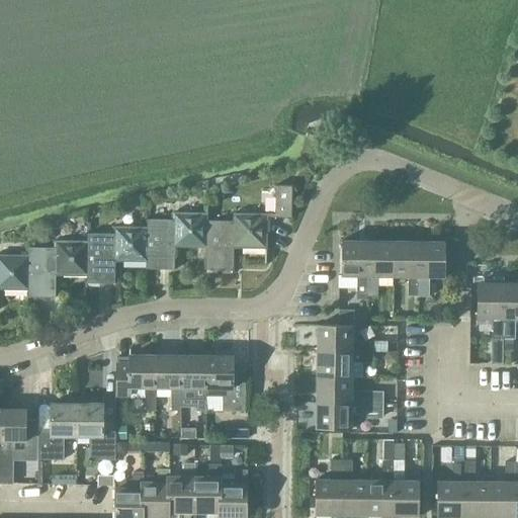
[(275,186),(275,219),(290,219),(291,186),(275,186)]
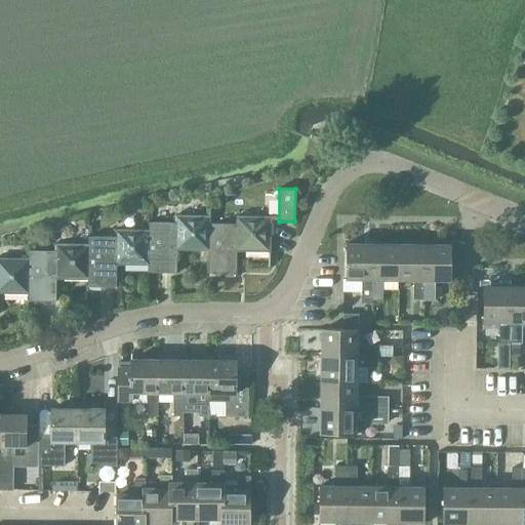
[(208,274),(209,274),(209,218),(177,217),(177,224),(150,223),(150,232),(149,232),(149,265),(149,274),(176,274),(176,250),(208,250),(208,274)]
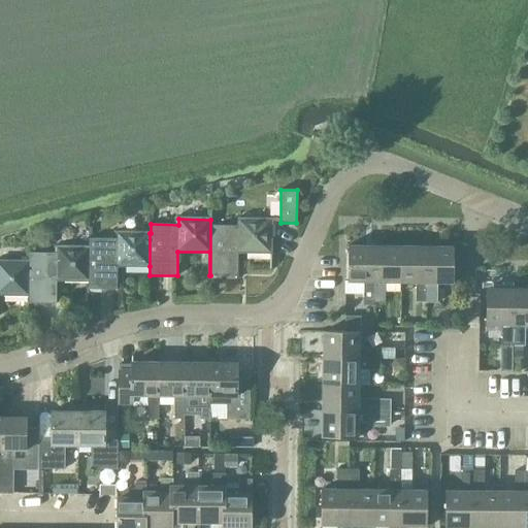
[(212,220),(210,220),(210,275),(238,275),(238,253),(271,253),(272,221),(238,220),(238,226),(211,226),(212,220)]
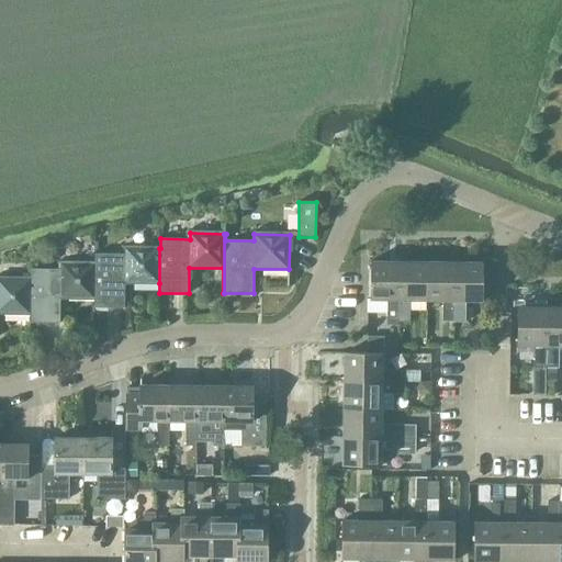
[(94,254),(94,263),(94,299),(94,307),(124,308),(124,283),(159,283),(159,248),(125,248),(125,255),(94,254)]
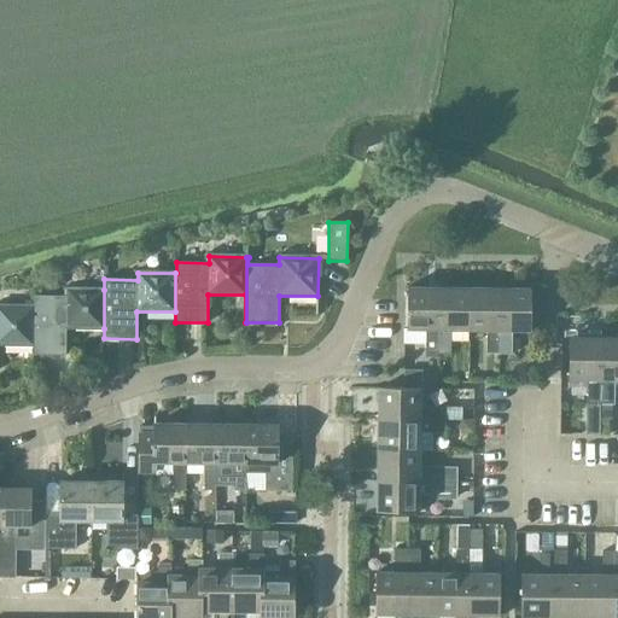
[(34,296),(34,307),(33,345),(33,355),(65,355),(65,328),(104,328),(104,290),(65,289),(65,297),(34,296)]
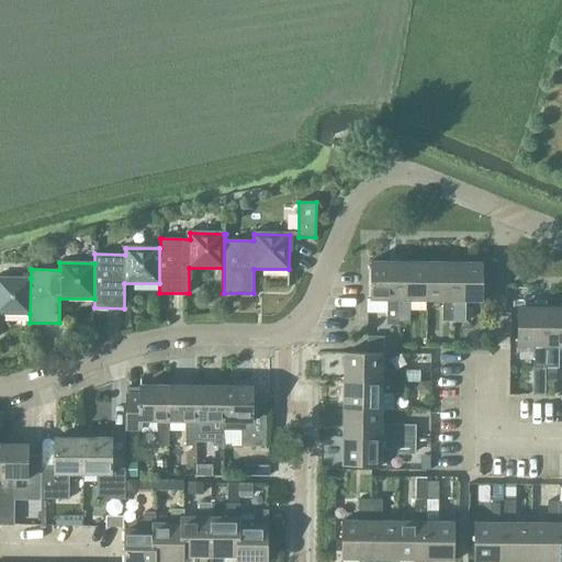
[(386,323),(398,323),(398,263),(371,263),(370,300),(386,300),(386,323)]
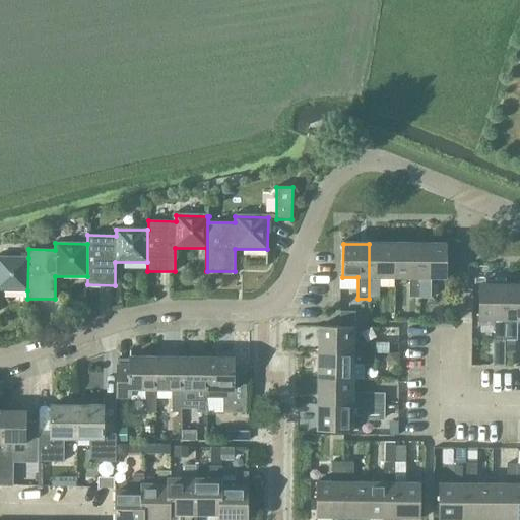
[(395,278),(395,244),(369,244),(369,299),(380,299),(380,278),(395,278)]
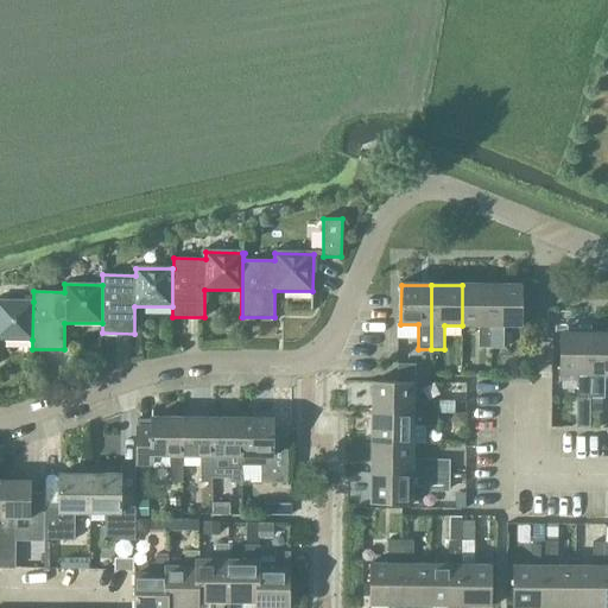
[(492,285),(462,285),(462,325),(479,325),(479,349),(492,349),(492,285)]
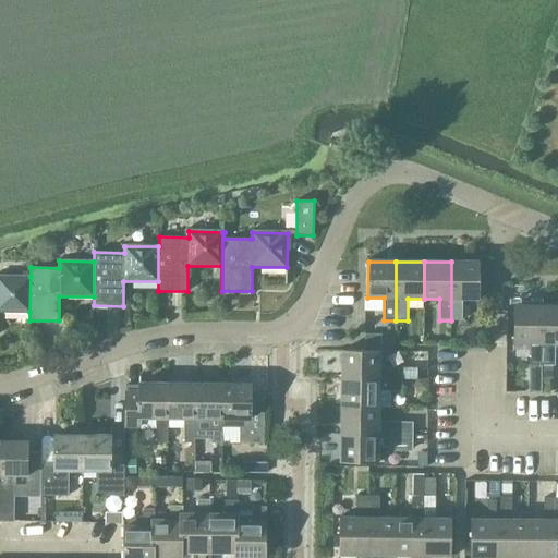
[(480,262),(451,262),(451,320),(463,322),(463,299),(480,299),(480,293),(488,293),(488,270),(480,270),(480,262)]
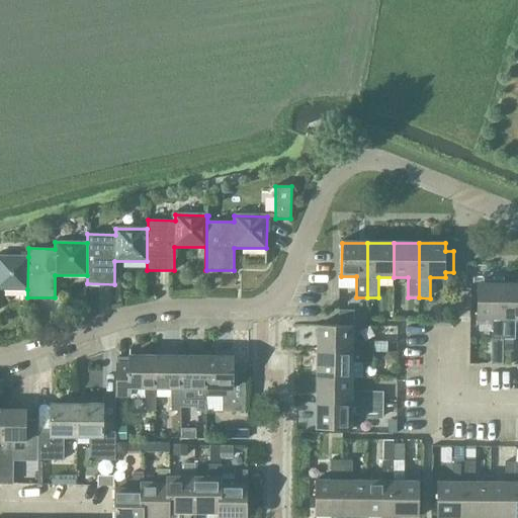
[(0,288),(27,289),(28,257),(0,256),(0,288)]
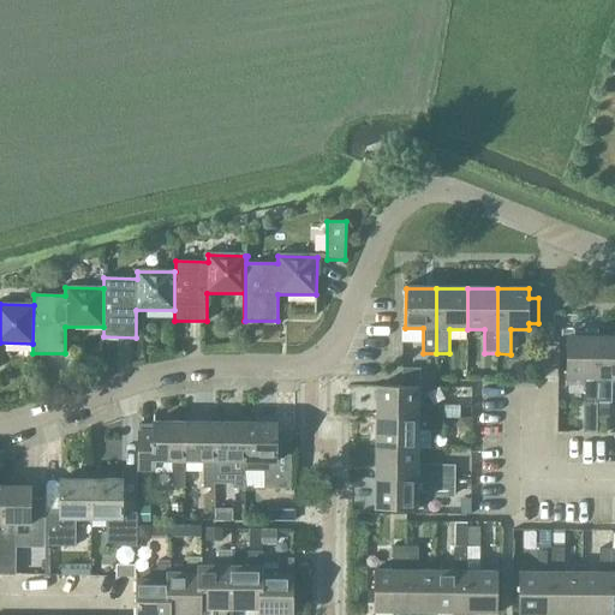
[(597,402),(597,338),(566,338),(566,378),(584,378),(584,402),(597,402)]
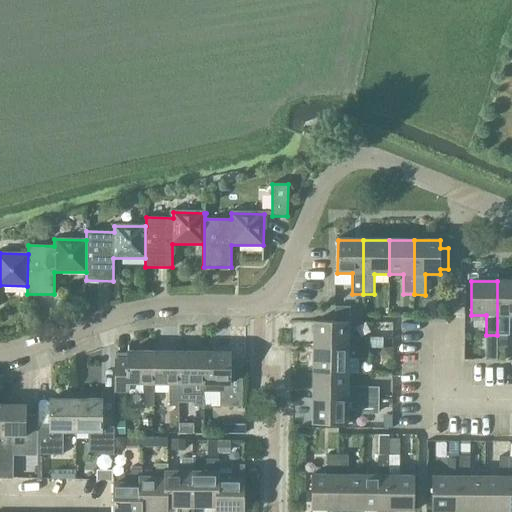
[(511,281),(497,281),(497,335),(497,348),(507,348),(508,316),(511,315),(511,281)]
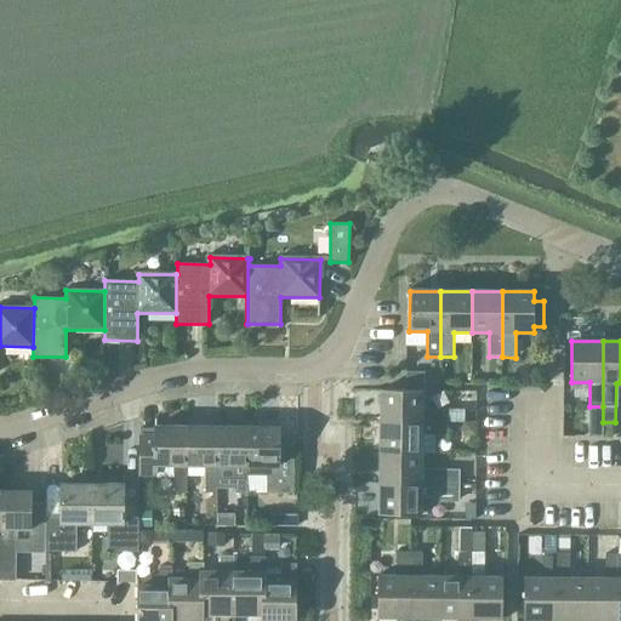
[(405,374),(405,391),(422,391),(422,374),(405,374)]
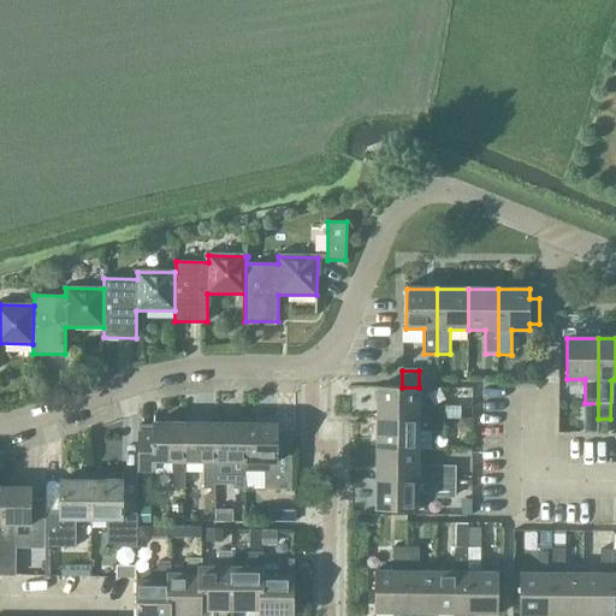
[(378,388),(378,419),(443,420),(443,407),(419,407),(419,388),(402,388),(378,388)]
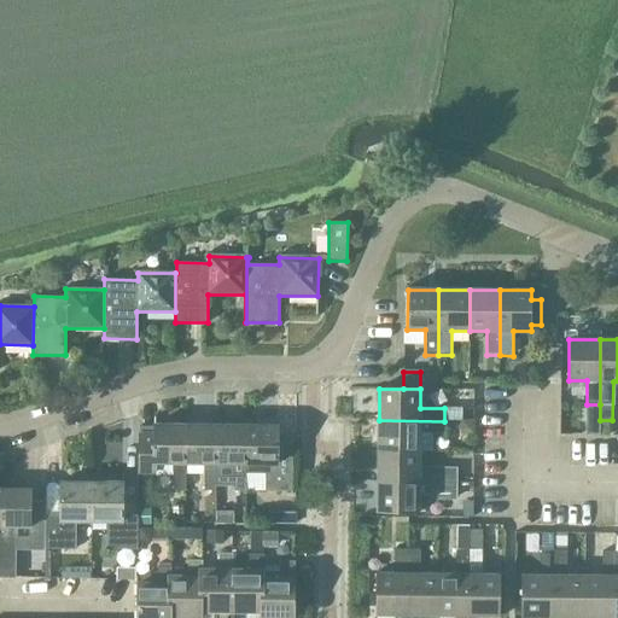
[(444,408),(444,421),(462,421),(462,408),(444,408)]
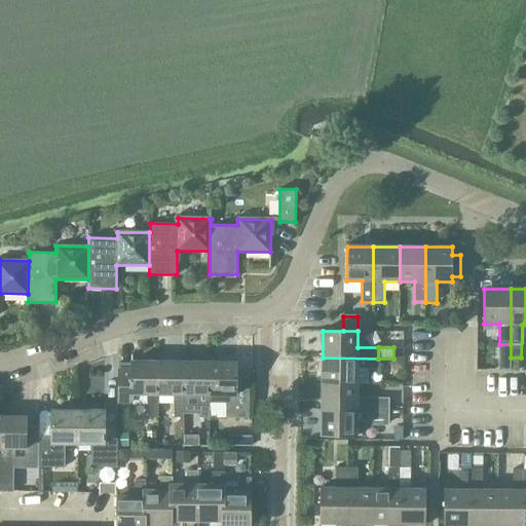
[(377,369),(378,359),(323,358),(322,383),(358,384),(358,369),(377,369)]
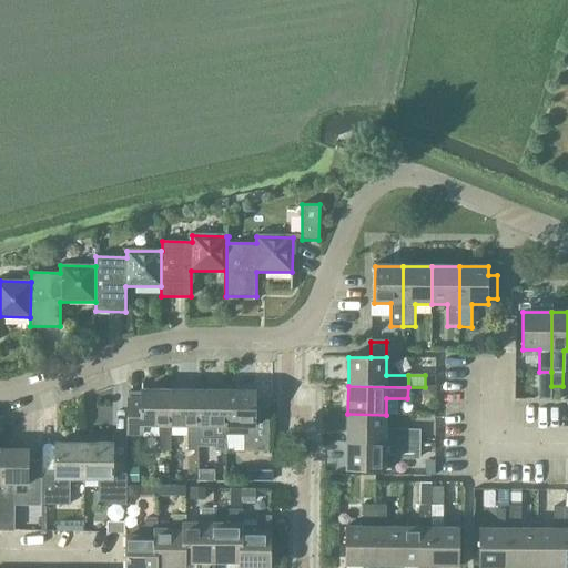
[(171,452),(171,426),(172,391),(142,391),(142,392),(129,392),(128,435),(143,435),(143,426),(160,426),(160,452),(171,452)]
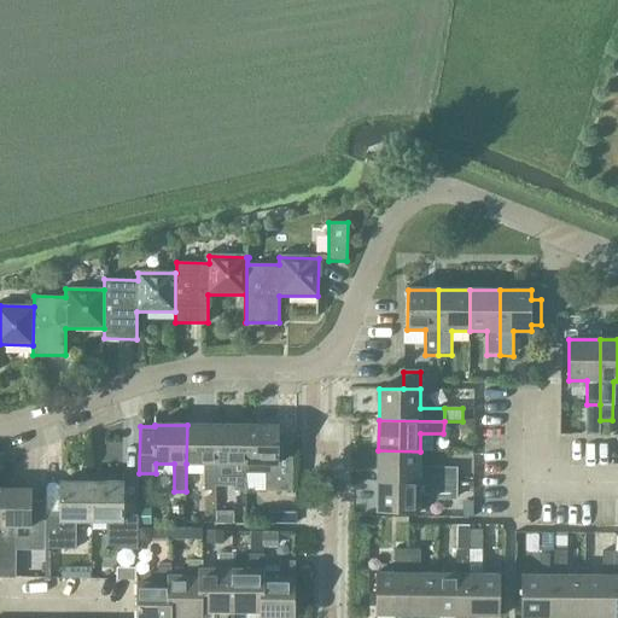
[(217,425),(187,425),(186,464),(204,465),(204,491),(216,491),(216,464),(217,425)]
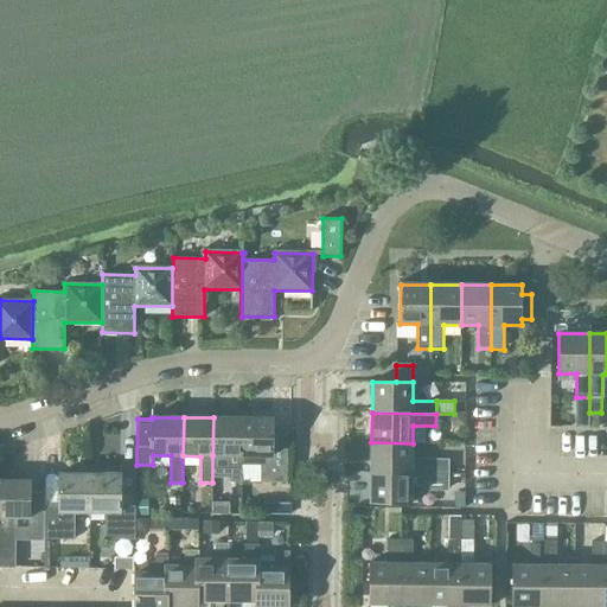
[(243,419),(213,417),(212,455),(231,457),(231,483),(242,483),(242,465),(243,419)]
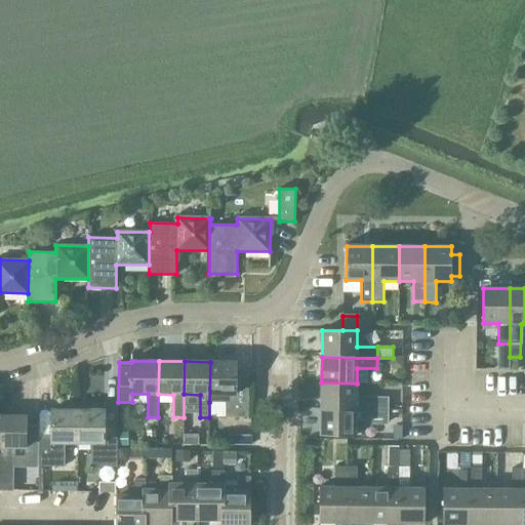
[(236,362),(210,362),(209,402),(225,402),(225,418),(248,418),(249,376),(236,375),(236,362)]
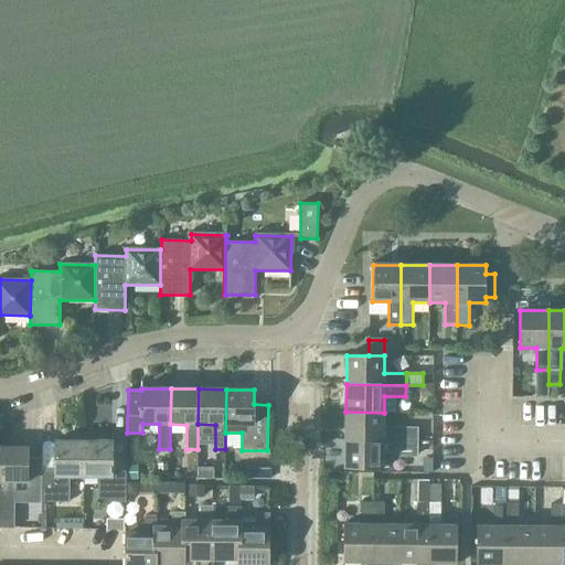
[(424,401),(423,423),(434,424),(436,401),(424,401)]
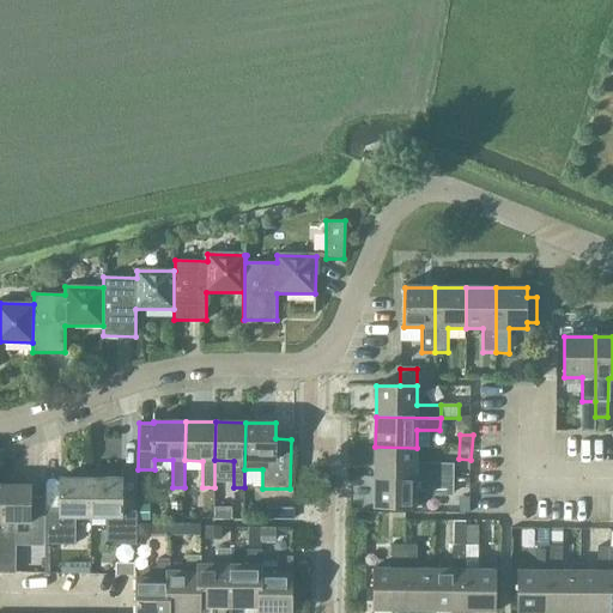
[(417,448),(375,447),(375,478),(454,479),(454,465),(417,465),(417,448)]
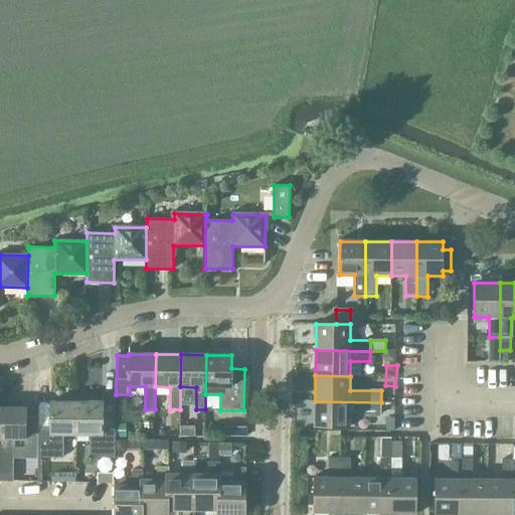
[(62,436),(76,436),(76,402),(50,401),(50,431),(38,431),(37,458),(62,458),(62,436)]
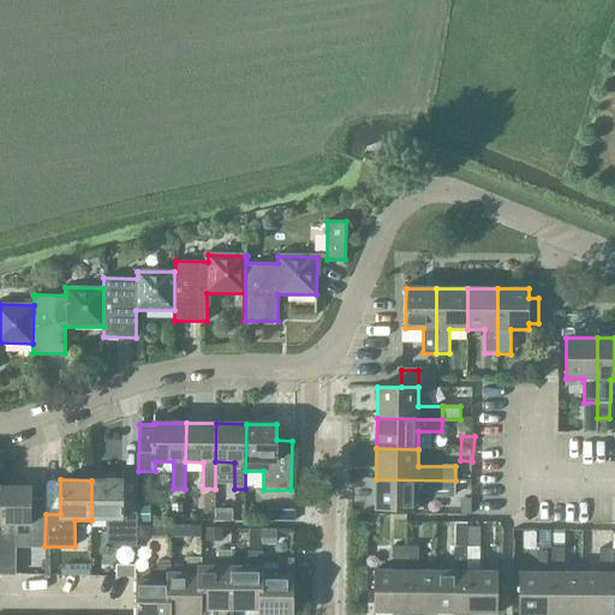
[(455,493),(455,481),(376,479),(375,511),(417,511),(418,491),(455,493)]
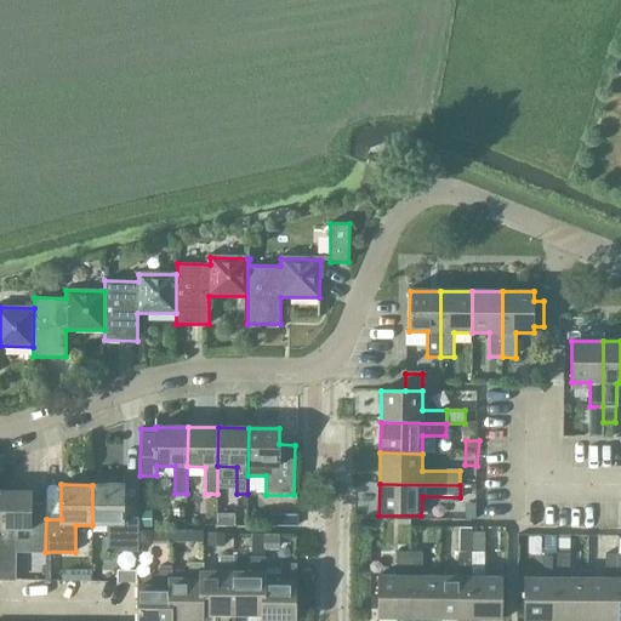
[(123,485),(92,485),(92,525),(108,525),(108,552),(137,552),(137,542),(138,530),(138,529),(138,517),(138,508),(123,507),(123,485)]
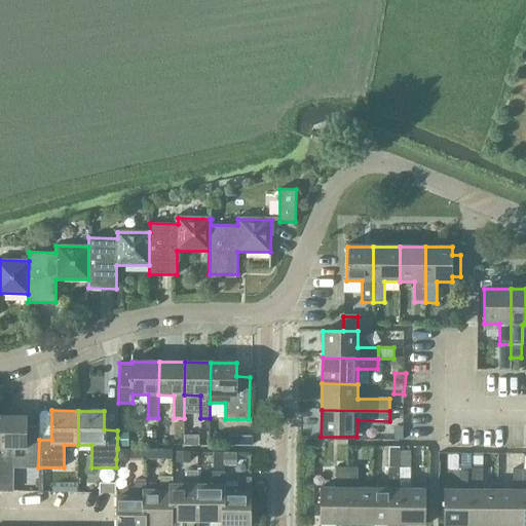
[(401,413),(400,427),(412,428),(413,414),(401,413)]
